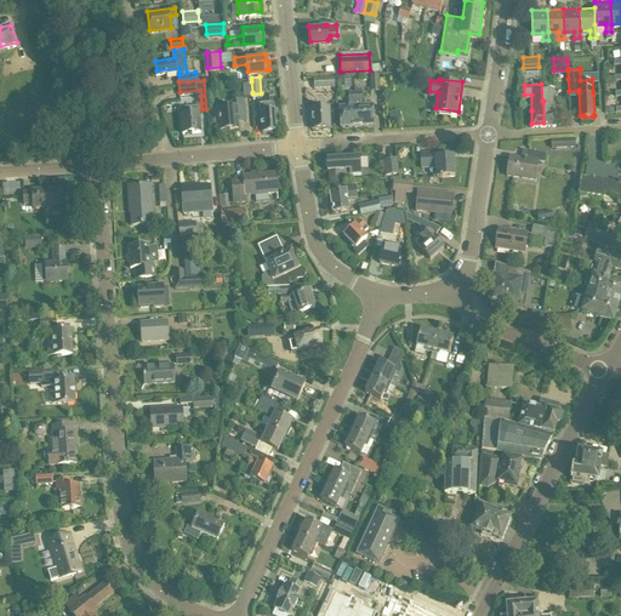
[(554,84),(541,84),(542,101),(543,101),(543,123),(556,123),(556,109),(554,84)]
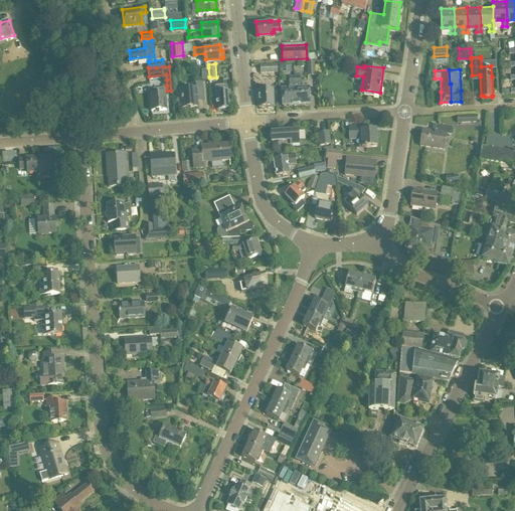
[(296,102),(295,73),(289,73),(290,82),(291,82),(291,86),(282,86),(283,103),(296,102)]
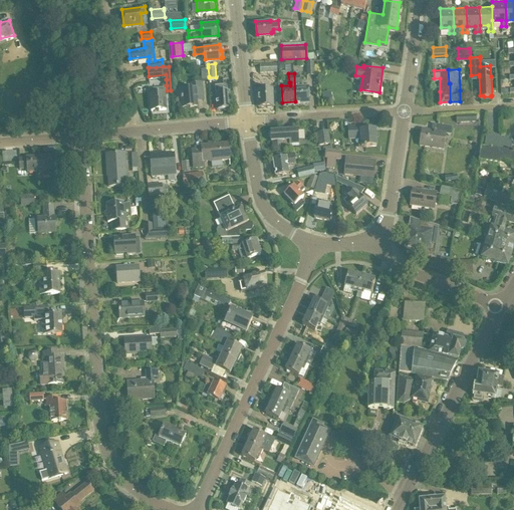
[(294,73),(295,101),(309,100),(308,83),(298,84),(298,81),(300,81),(299,73),(294,73)]
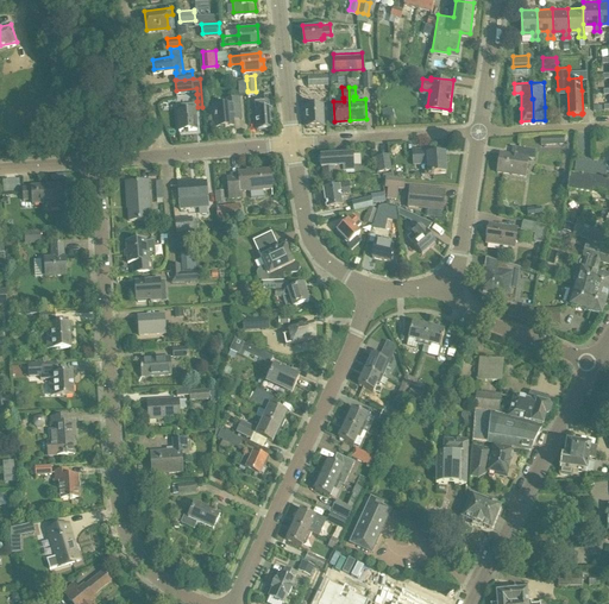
[(214,104),(215,124),(234,121),(233,111),(242,109),(239,93),(227,95),(227,101),(214,104)]
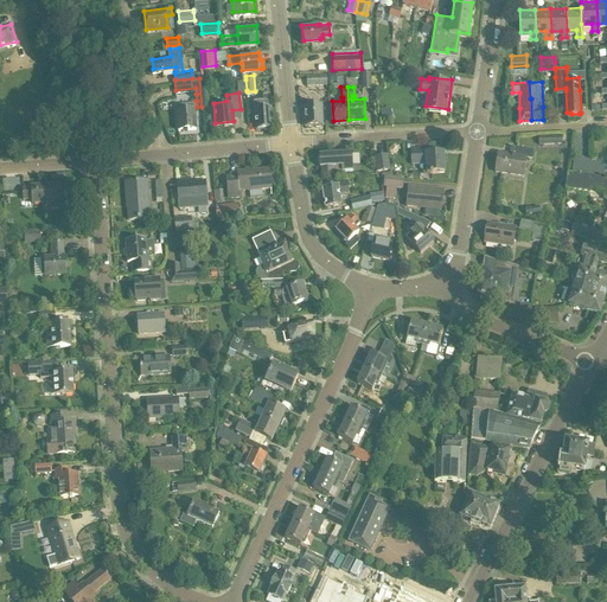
[(254,98),(256,126),(273,123),(270,97),(254,98)]
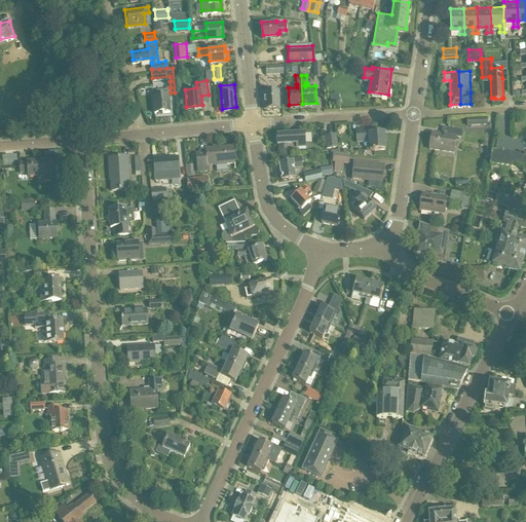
[(264,85),(265,107),(279,106),(278,85),(264,85)]
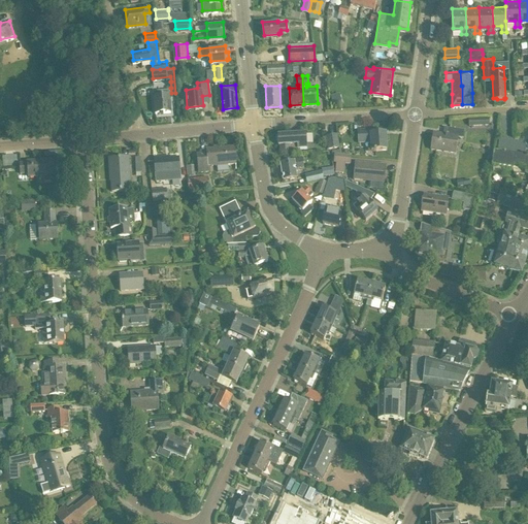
[(162,93),(154,93),(155,110),(170,109),(169,92),(168,87),(162,88),(162,93)]
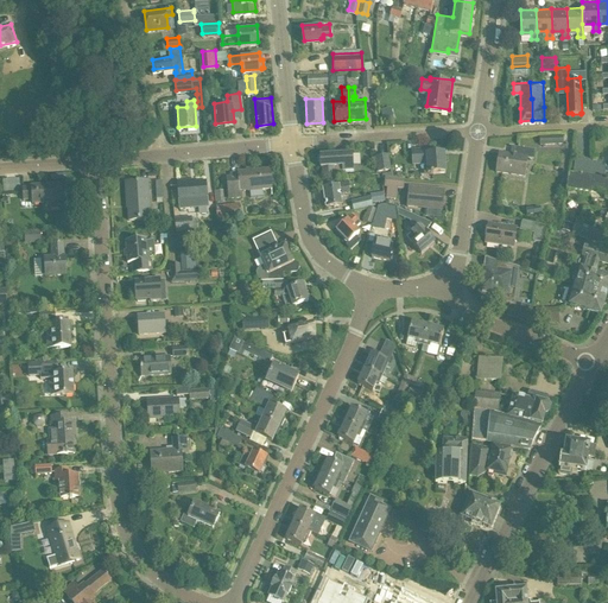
[(527,153),(533,154),(536,146),(518,143),(517,152),(527,153)]
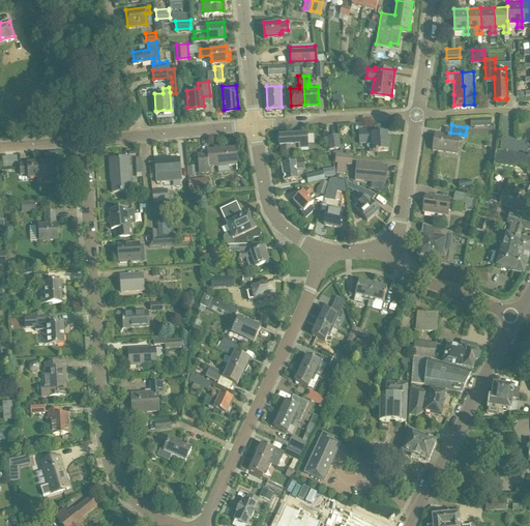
[(359,127),(360,140),(373,139),(373,148),(388,147),(387,130),(375,132),(375,126),(359,127)]
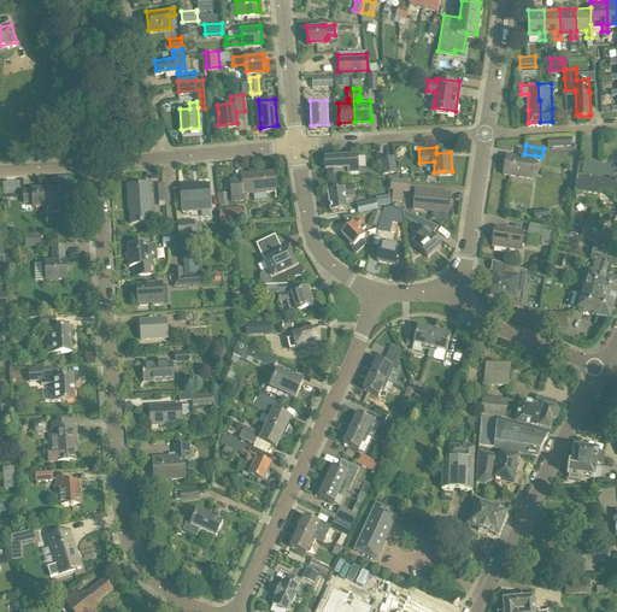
[(535,156),(524,154),(506,151),(504,170),(532,175),(535,156)]
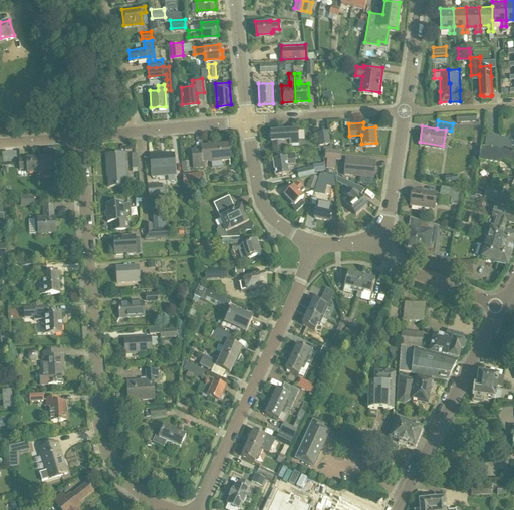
[(271,129),(271,139),(273,139),(273,146),(282,145),(291,144),(291,141),(298,141),(298,126),(292,126),(292,129),(290,129),(289,126),(271,129)]
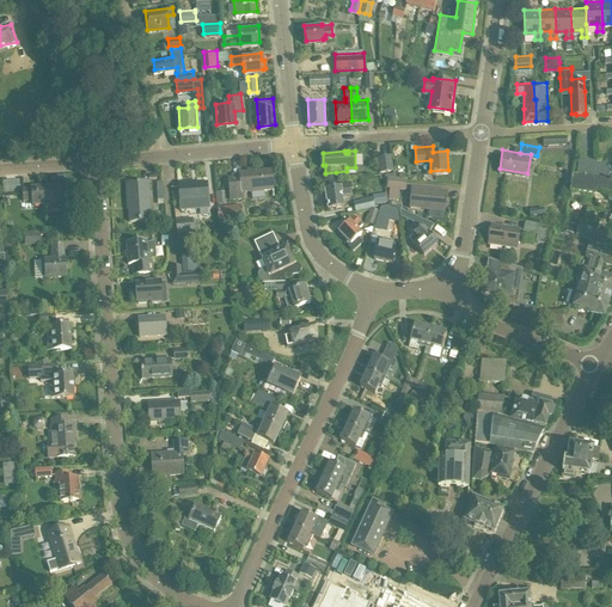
[(374,158),(377,171),(392,169),(390,155),(374,158)]
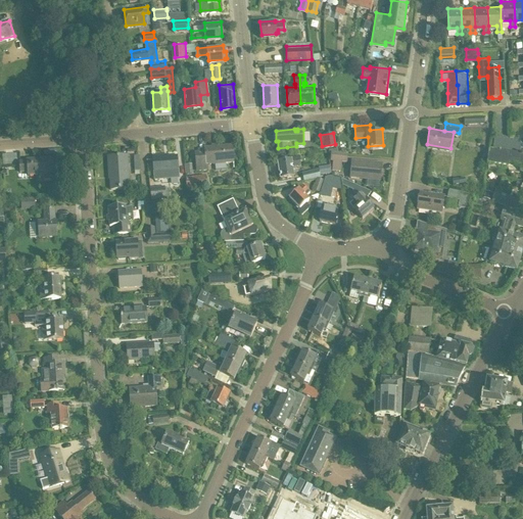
[(521,138),(509,136),(507,147),(519,149),(521,138)]
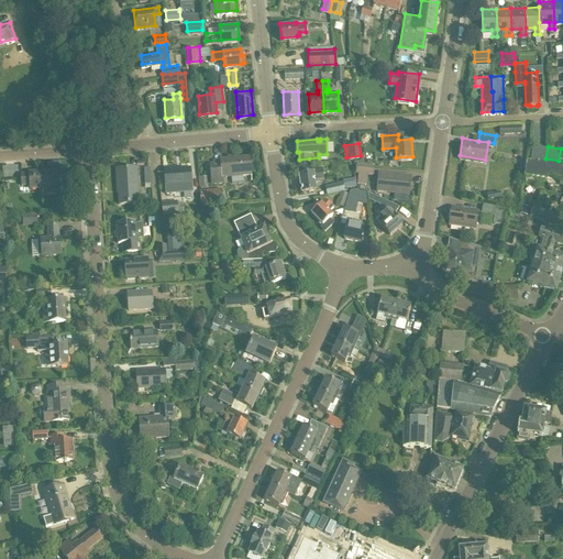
[(223,179),(222,172),(251,168),(250,153),(220,156),(220,160),(210,161),(212,181),(223,179)]
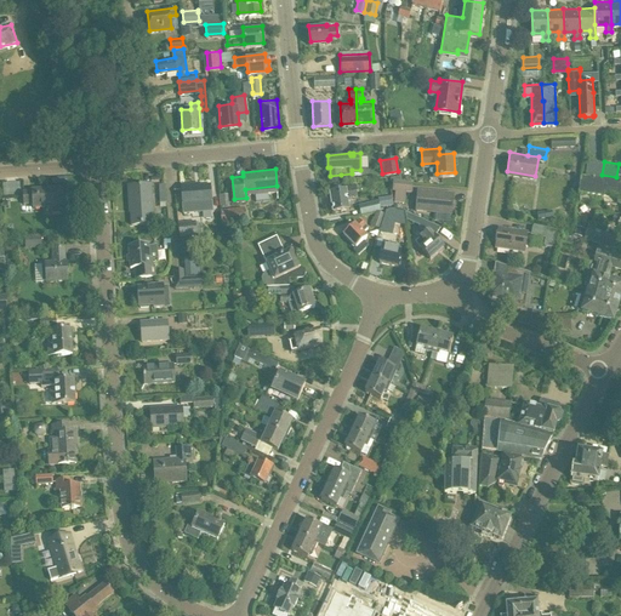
[(620,180),(617,180),(581,174),(577,190),(603,194),(604,192),(620,194),(620,180)]
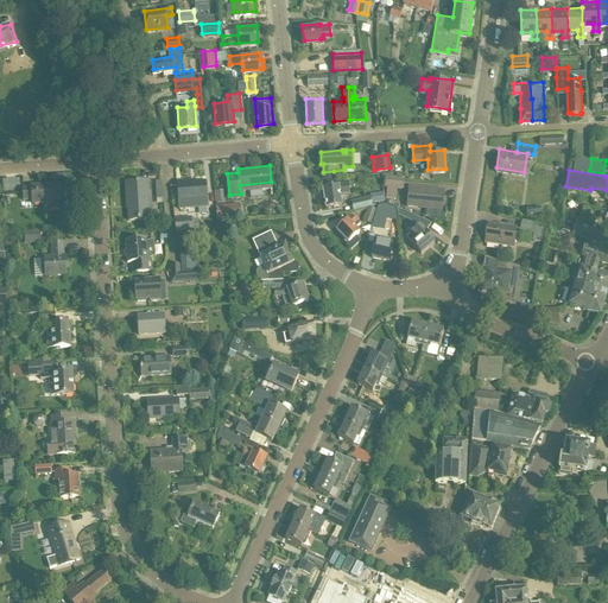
[(190,175),(177,176),(181,203),(190,202),(208,200),(207,194),(206,176),(190,177),(190,175)]
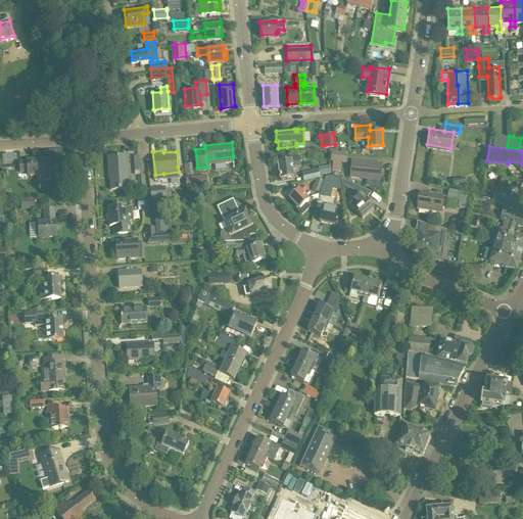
[(331,157),(333,157),(341,158),(346,159),(346,152),(331,150),(331,157)]
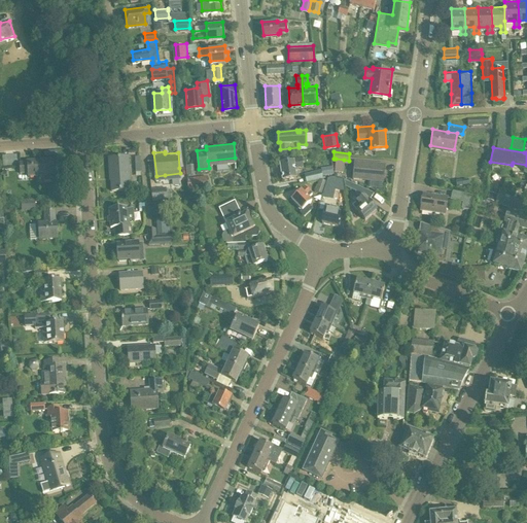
[(108,154),(109,173),(111,173),(111,187),(129,186),(129,176),(130,176),(129,153),(108,154)]
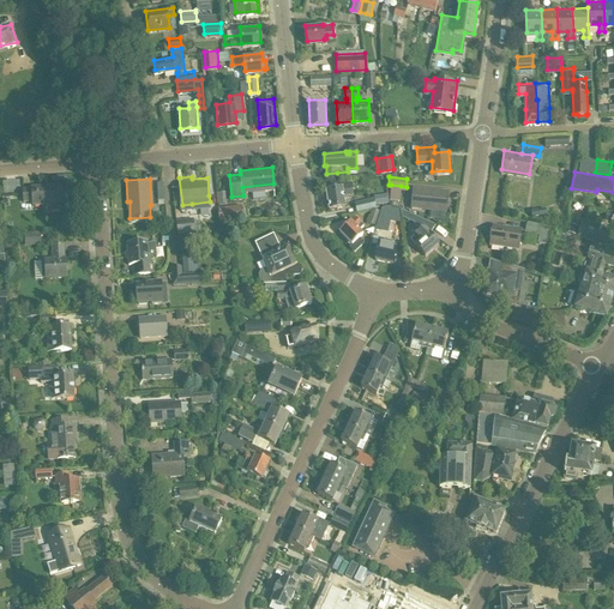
[(325,190),(326,196),(329,198),(330,206),(344,204),(343,194),(347,194),(345,192),(353,191),(351,180),(341,181),(342,185),(326,186),(327,187),(325,190)]
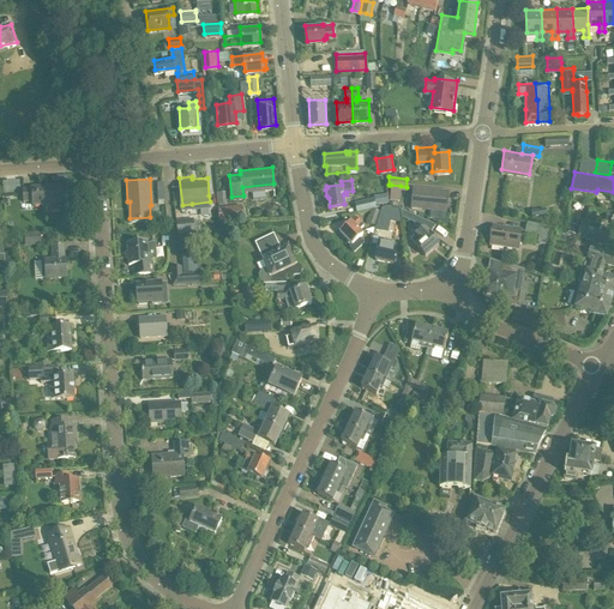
[(23,186),(24,198),(32,198),(32,202),(52,200),(52,207),(62,206),(61,184),(31,185),(23,186)]
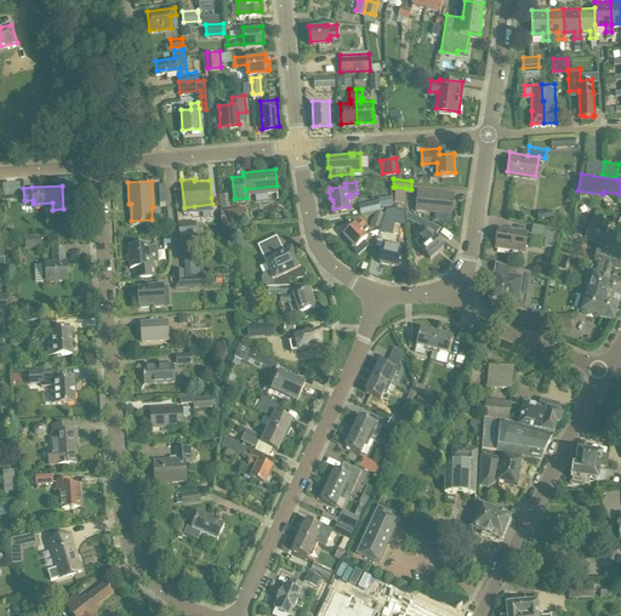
[(404,199),(405,188),(396,187),(394,197),(396,198),(404,199)]
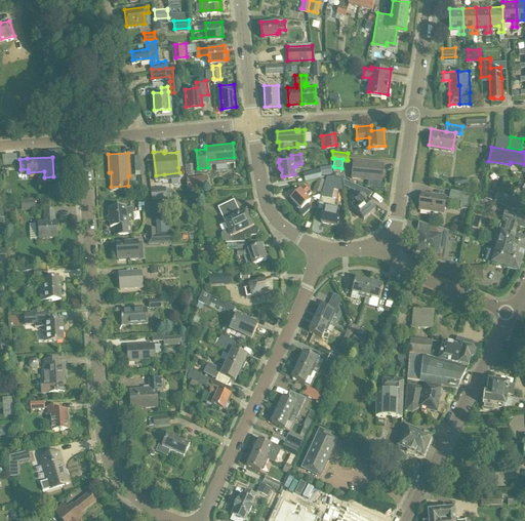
[(352,175),(381,177),(382,161),(358,159),(353,158),(352,175)]
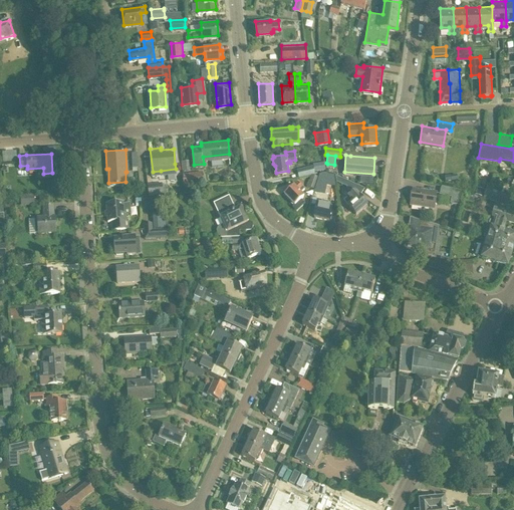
[(297,167),(298,175),(314,172),(312,164),(297,167)]
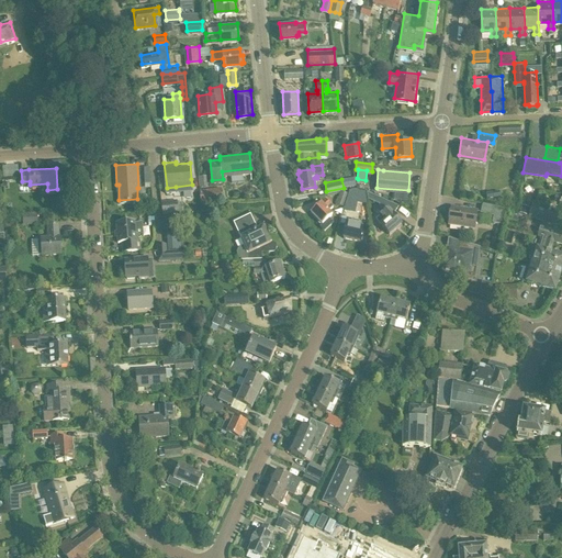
[(199,188),(201,200),(222,198),(221,186),(199,188)]
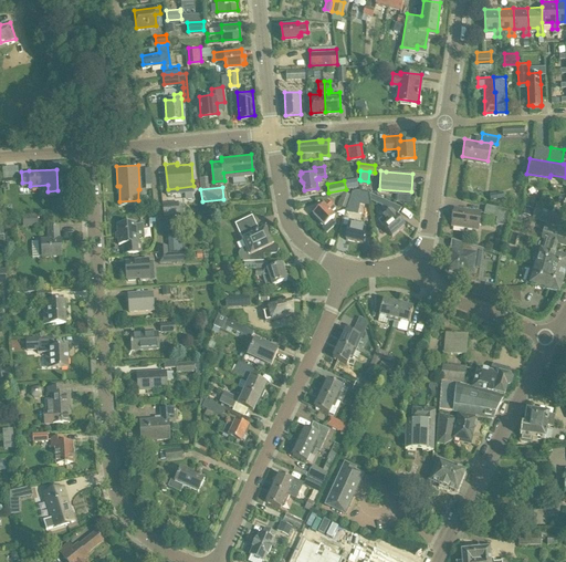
[(352,189),(347,206),(355,207),(357,198),(368,200),(367,190),(359,188),(352,189)]
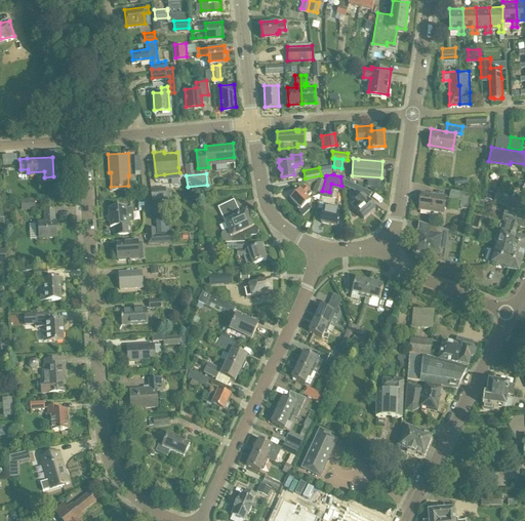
[(325,178),(318,176),(314,188),(321,190),(325,178)]
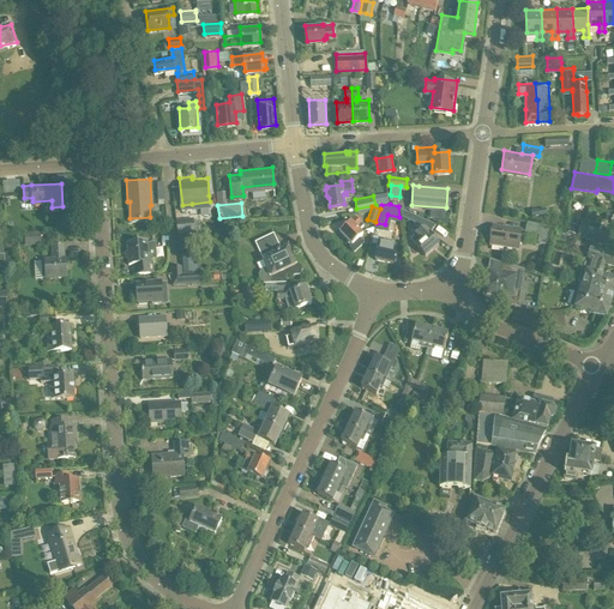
[(437,219),(417,212),(414,221),(423,225),(414,233),(410,236),(426,253),(439,241),(429,230),(437,219)]
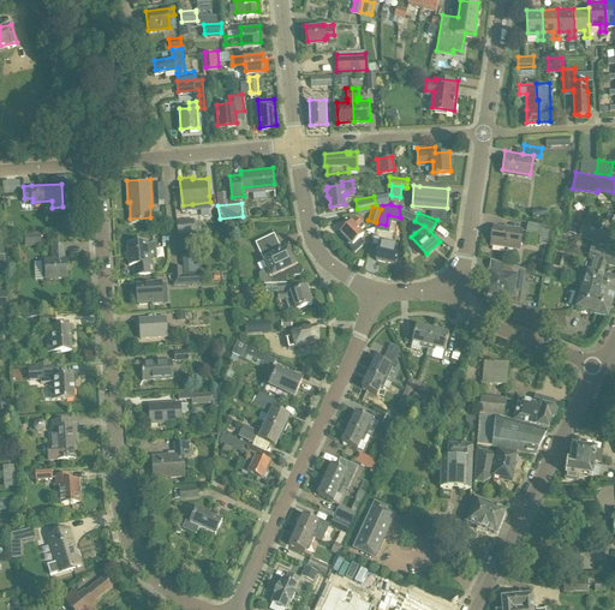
[(365,239),(360,234),(364,231),(360,227),(364,222),(356,214),(340,228),(353,241),(351,244),(356,249),(365,239)]
